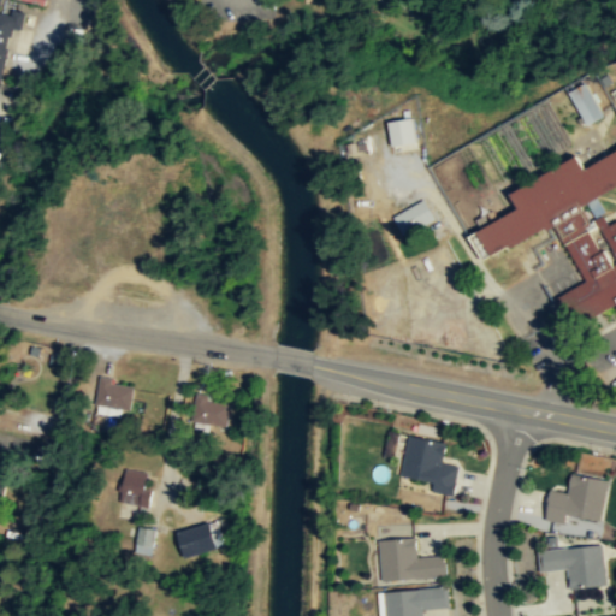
[(0,82),(17,15),(0,10),(0,82)]
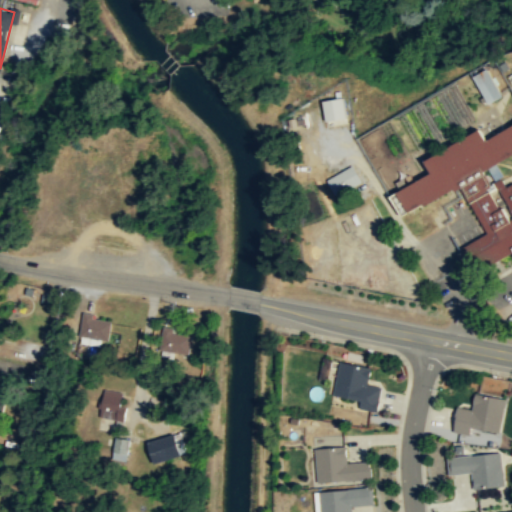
[(485,103),(499,95),(483,68),(469,76),(485,103)]
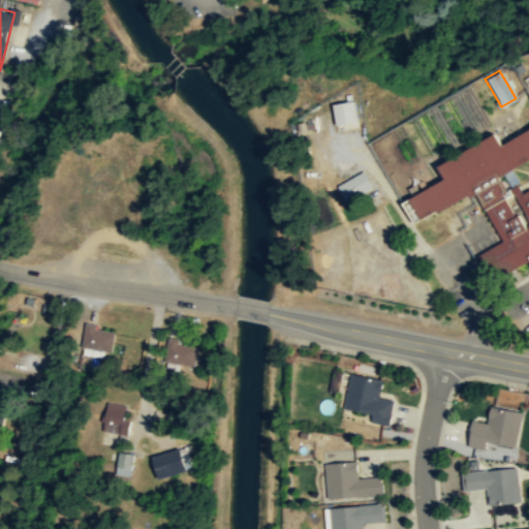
[(354,121),(351,100),(330,103),(333,124),(354,121)]
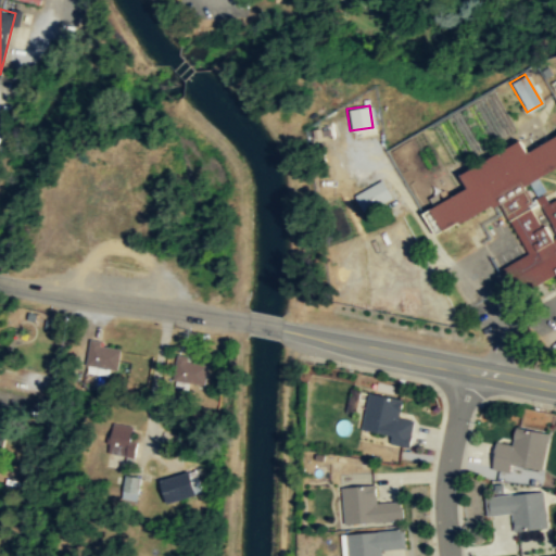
[(555,201),(534,201),(533,202),(525,186),(555,168),(555,137),(528,153),(523,143),(518,143),(466,172),(466,191),(429,210),(429,215),(438,230),(445,230),(494,204),(504,205),(530,254),(503,268),(513,286),(536,286),(550,279),(555,279),(555,201)]
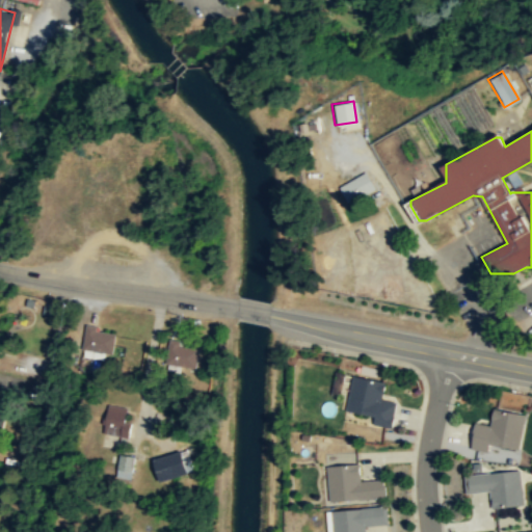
[(348,205),(376,191),(367,173),(339,187),(348,205)]
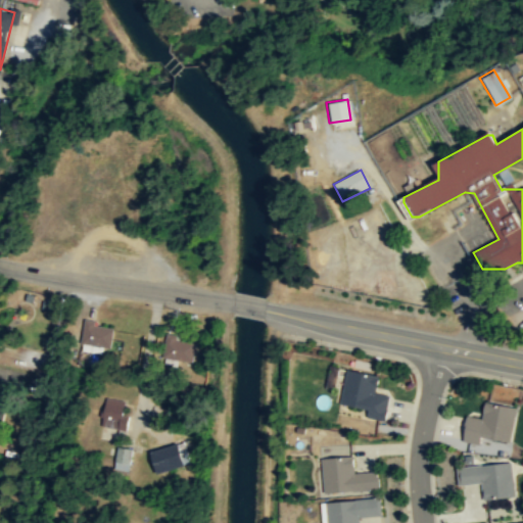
[(115,332),(89,321),(81,341),(107,351),(115,332)]
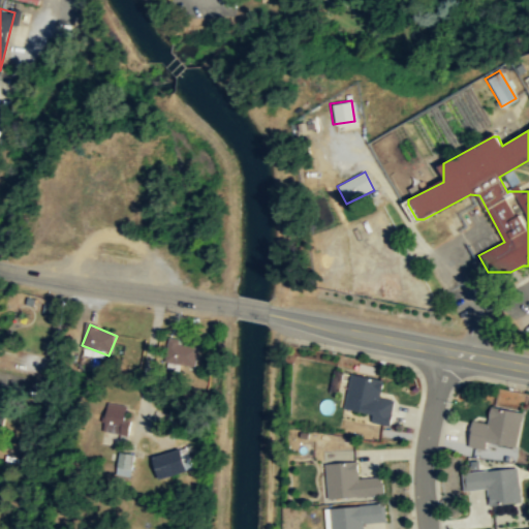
[(163,356),(192,371),(201,351),(173,338),(163,356)]
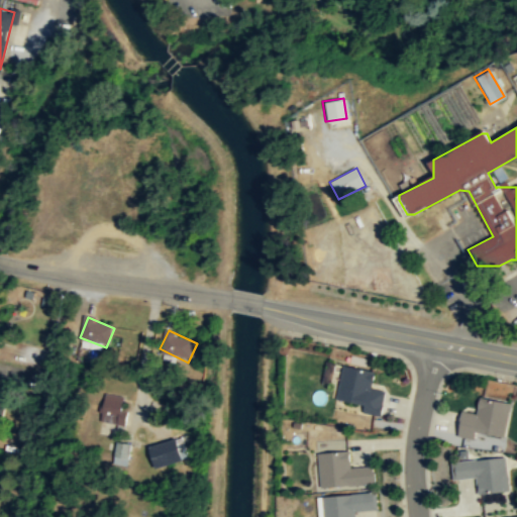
[(374,372),(342,367),(336,400),(365,404),(363,413),(381,416),(385,391),(372,389),(374,372)]
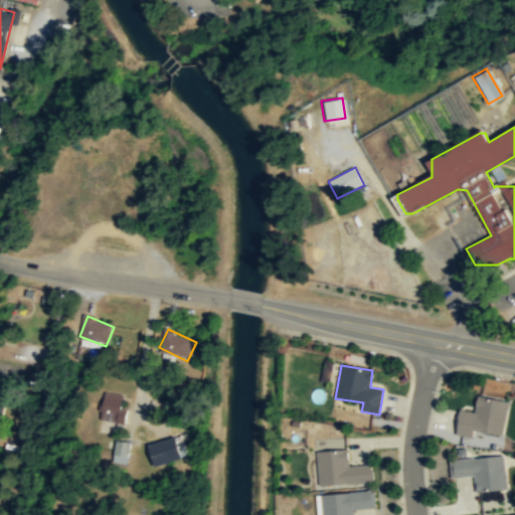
[(0,383),(0,418),(2,419),(9,385),(0,383)]
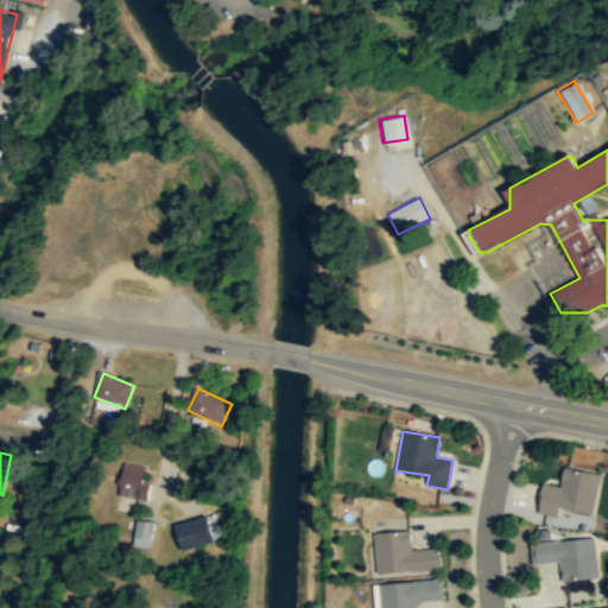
[(119,498),(146,499),(149,466),(121,463),(119,498)]
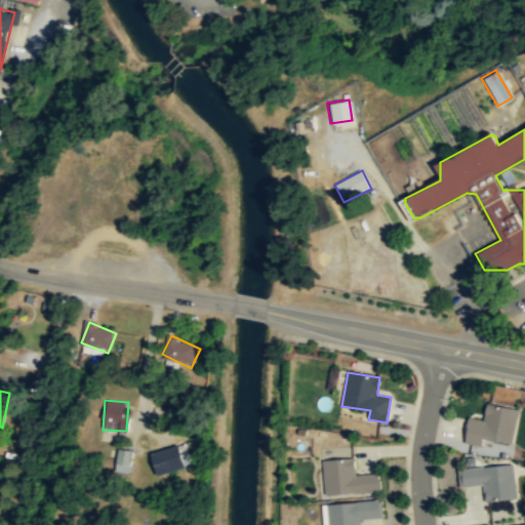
[(518,409),(486,404),(484,420),(468,418),(465,440),(512,447),(518,409)]
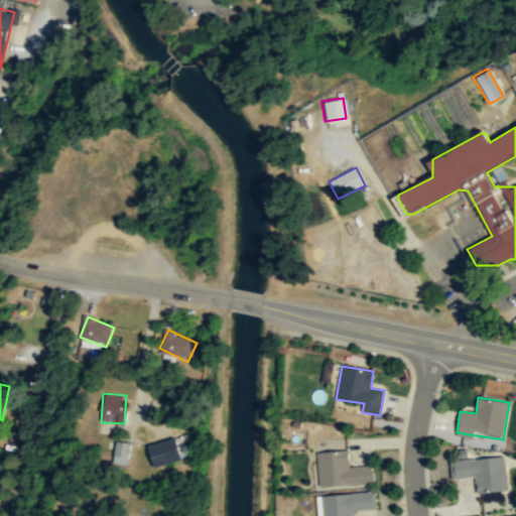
[(187,458),(180,435),(147,445),(153,468),(187,458)]
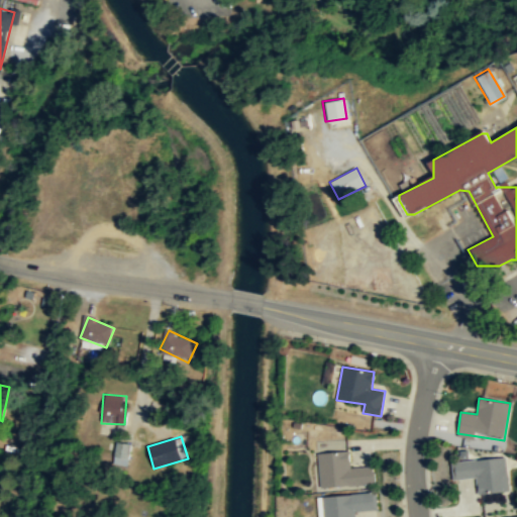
[(114,462),(126,464),(130,445),(117,442),(114,462)]
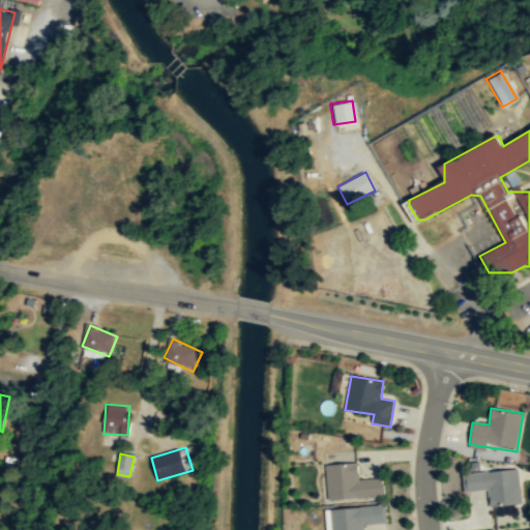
[(327,500),(383,497),(382,479),(358,480),(357,464),(325,465),(327,500)]
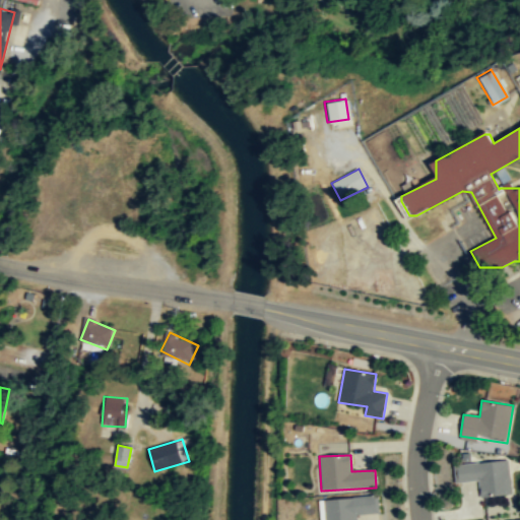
[(479,498),(511,496),(508,460),(454,465),(455,483),(478,481),(479,498)]
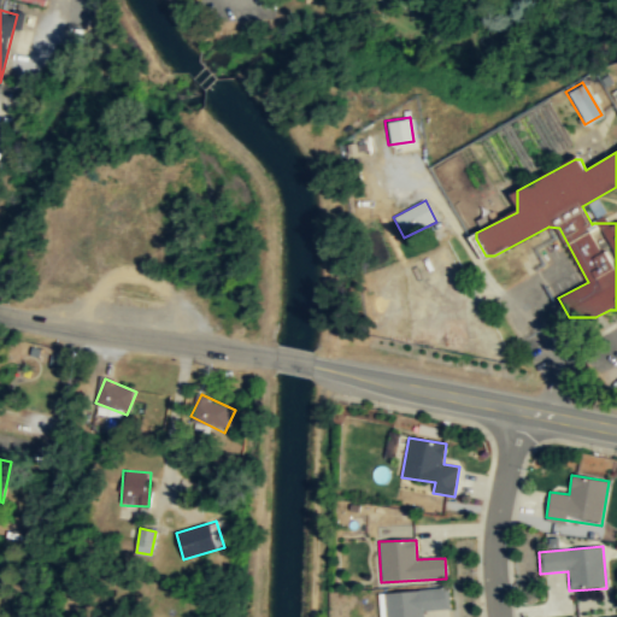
[(445,591),(382,593),(383,616),(424,616),(424,610),(445,609),(445,591)]
